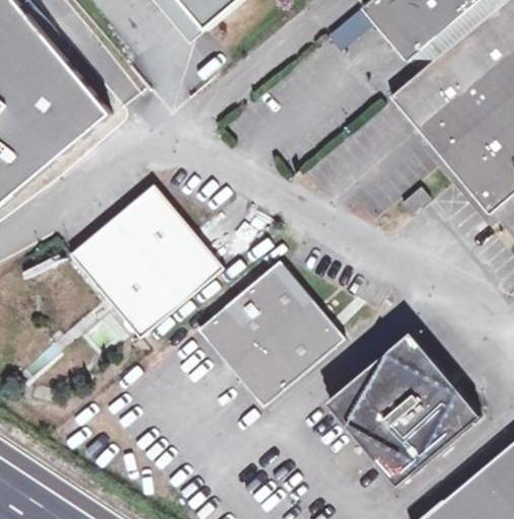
[(0,206),(109,114),(14,0),(0,0),(0,206)]
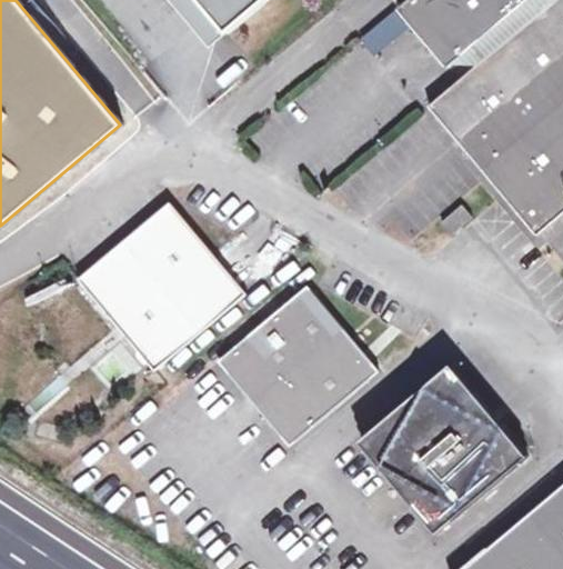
[(194,0),(224,35),(265,0),(194,0)]
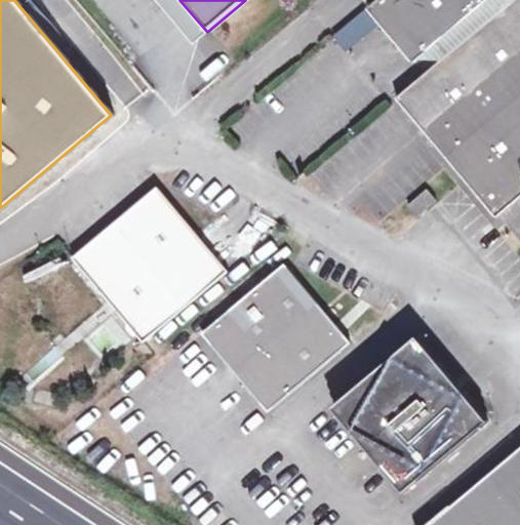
[(454,24),(466,38),(519,107),(519,0),(371,0),(362,8),(408,63),(413,58),(454,24)]
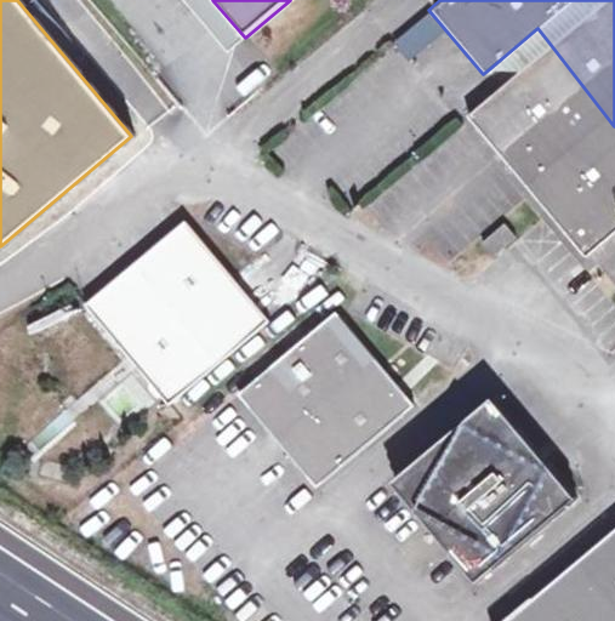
[(537,28),(489,69),(522,68),(551,45),(537,28)]
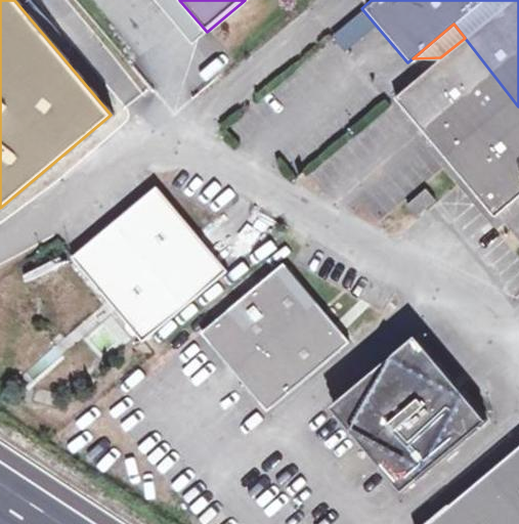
[(491,218),(518,194),(518,106),(465,38),(440,57),(392,98),(445,163),(461,182),(481,204),(491,218)]
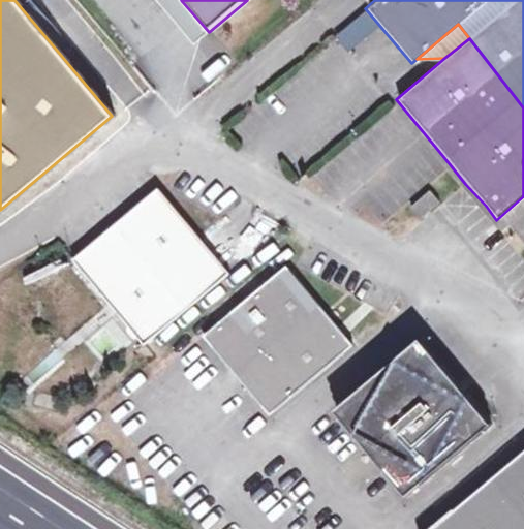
[(227,274),(156,188),(71,259),(143,345),(227,274)]
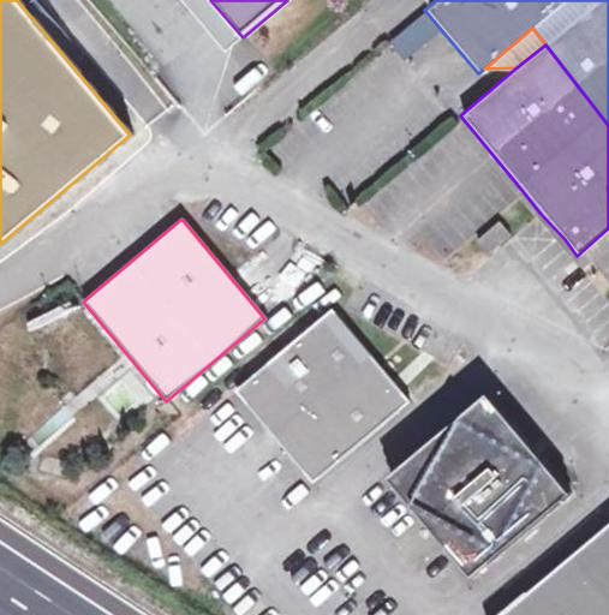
[(495,222),(473,242),(484,255),(506,236),(495,222)]
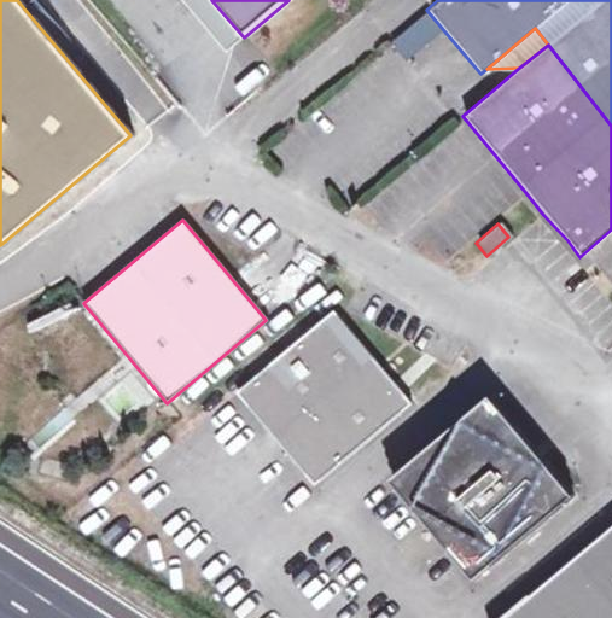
[(409,404),(333,313),(237,394),(313,485),(409,404)]
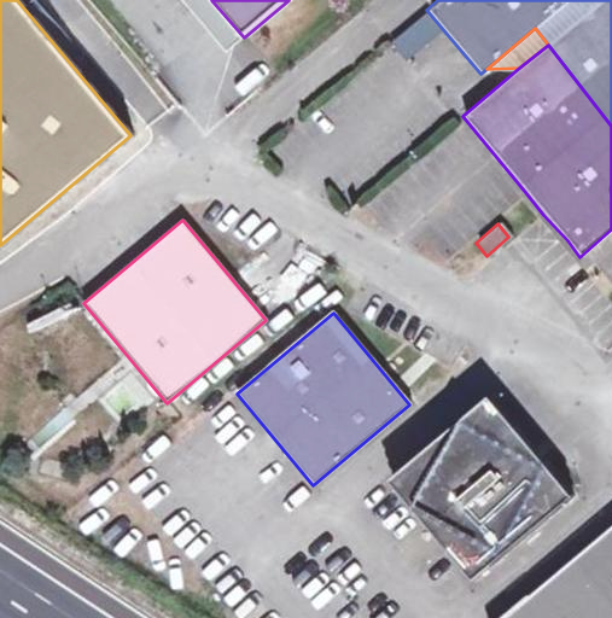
[(573,499),(489,398),(389,482),(443,547),(473,582),(532,532),(573,499)]
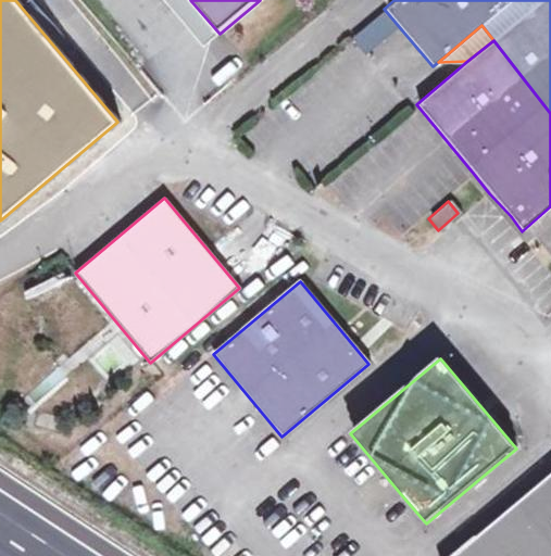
[(550,555),(550,472),(451,555),(550,555)]
